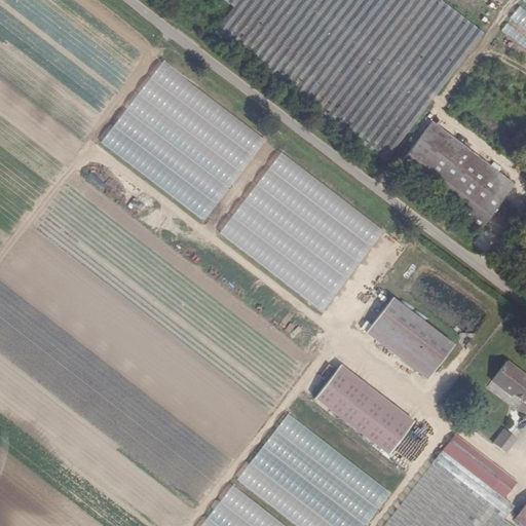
[(214,30),(382,159),(481,28),(444,0),(225,0),(232,5),(214,30)]
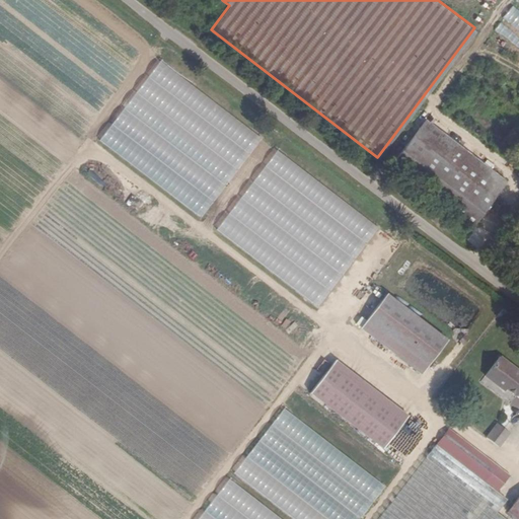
[(494,31),(518,50),(518,38),(500,23),(494,31)]
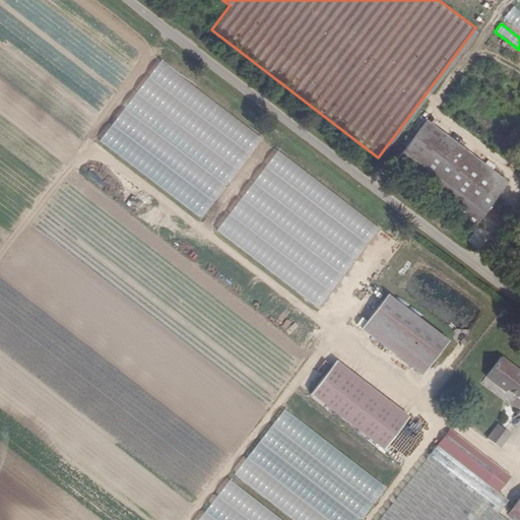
[(100,143),(204,218),(263,136),(158,61),(100,143)]
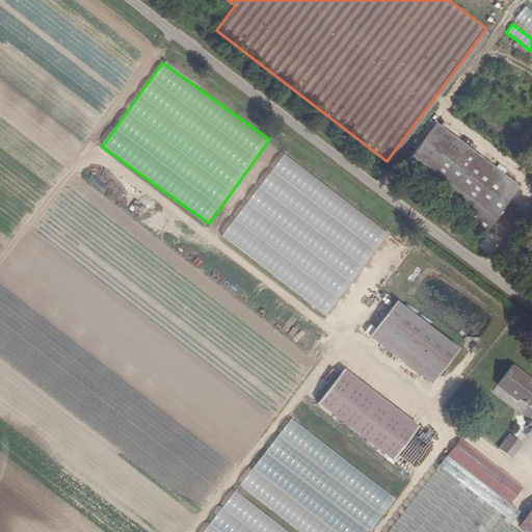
[(436,116),(424,132),(460,160),(474,144),(436,116)]
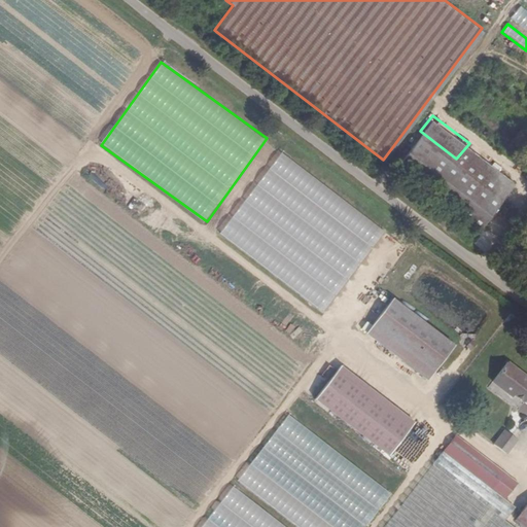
[(456,159),(420,131),(393,167),(477,232),(516,179),(469,143),(456,159)]
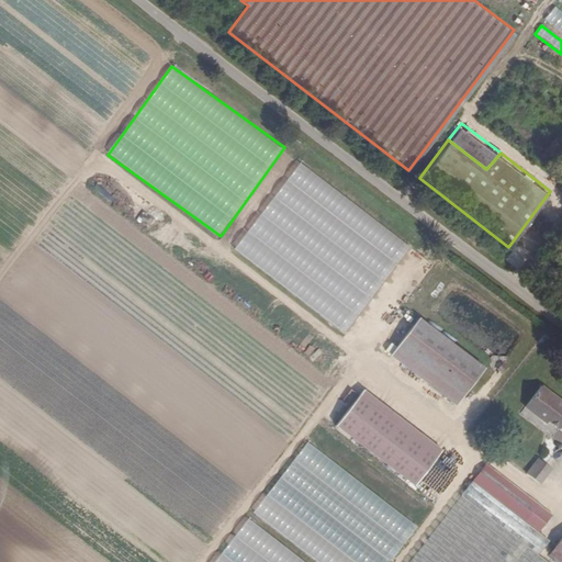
[(298,164),(234,253),(347,332),(411,243),(298,164)]
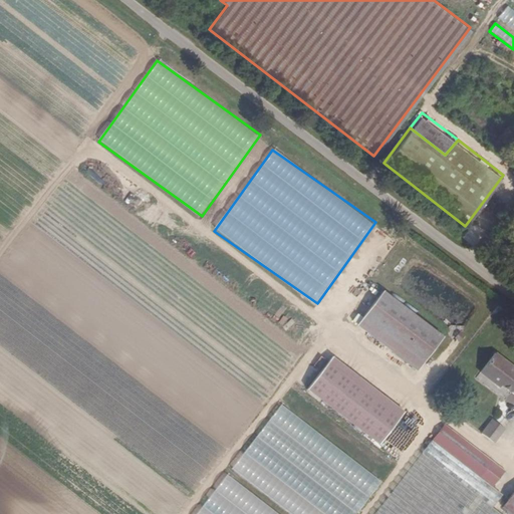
[(411,353),(421,361),(441,335),(380,290),(360,316),(391,338),(384,346),(405,361),(411,353)]
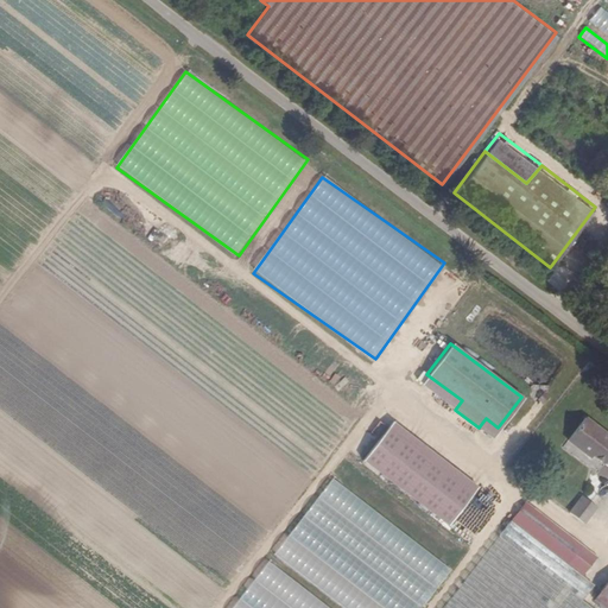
[(426,374),(419,384),(455,410),(462,400),(426,374)]
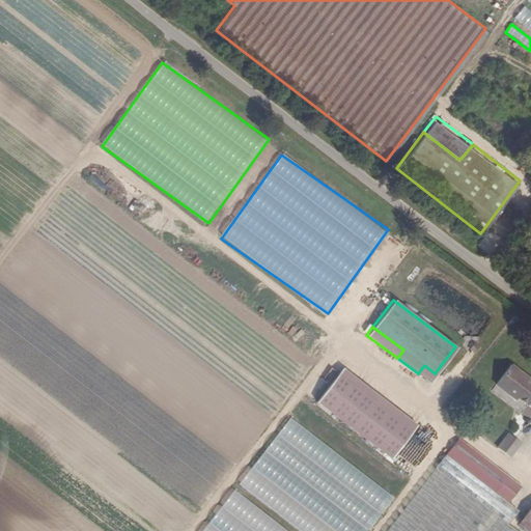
[(424,365),(418,373),(429,382),(435,373),(424,365)]
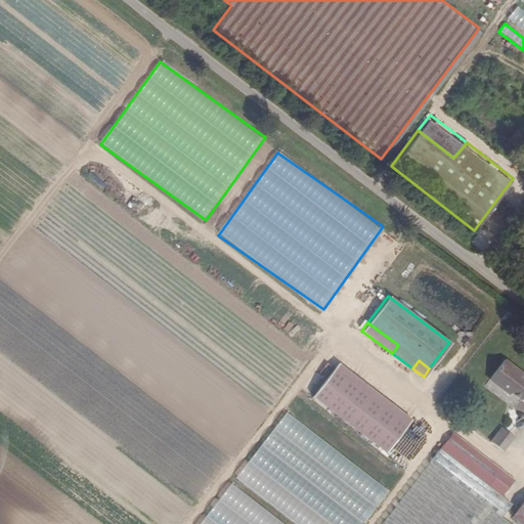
[(523,376),(504,360),(488,379),(508,394),(511,391),(523,401),(523,376)]
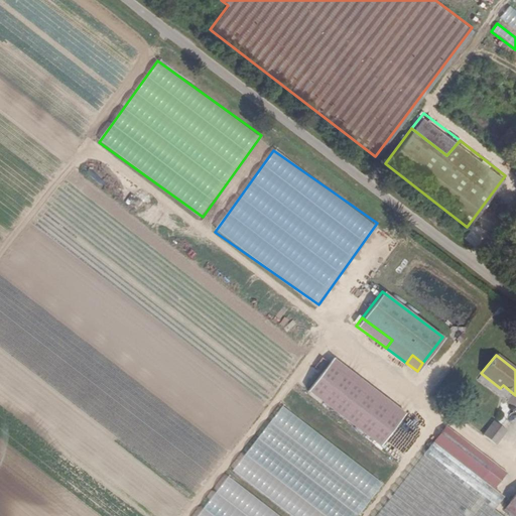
[(404,411),(331,357),(306,389),(379,444),(404,411)]
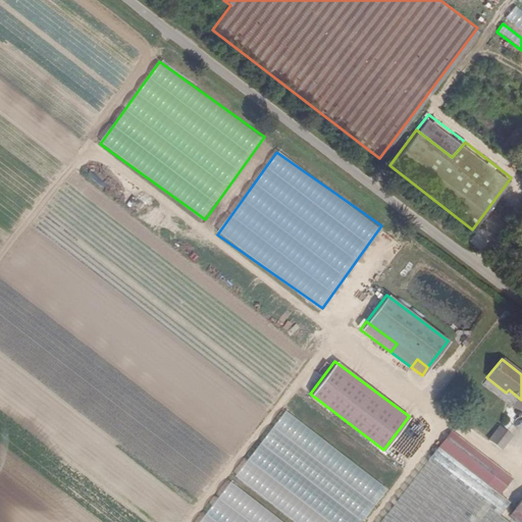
[(253,489),(249,497),(283,521),(361,521),(387,487),(283,412),(237,477),(253,489)]
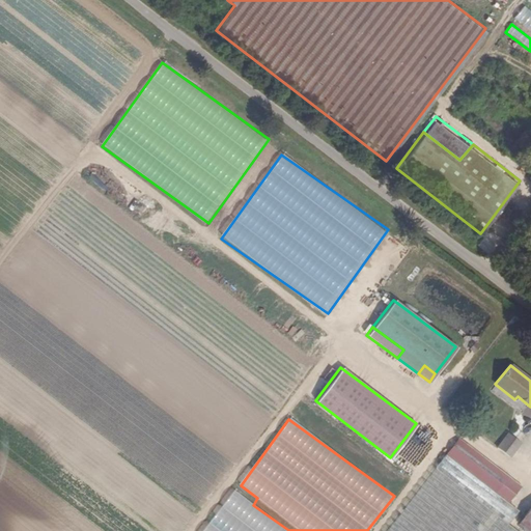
[(506,434),(496,446),(507,455),(518,442),(513,438),(506,434)]
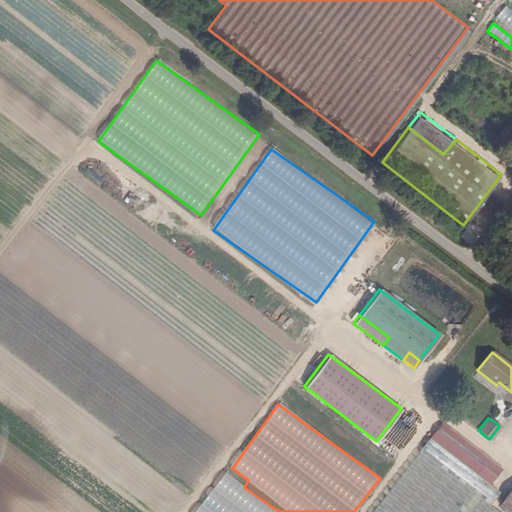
[(499,511),(479,496),(488,484),(478,476),(492,459),(441,422),(370,511),(499,511)]
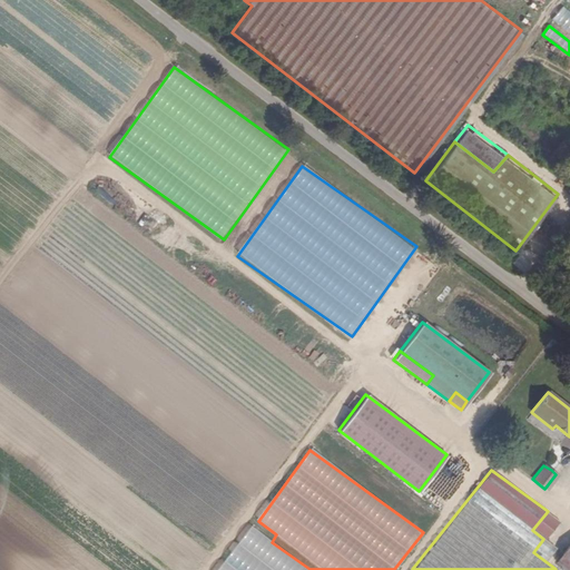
[(308,569),(249,528),(218,569),(308,569)]
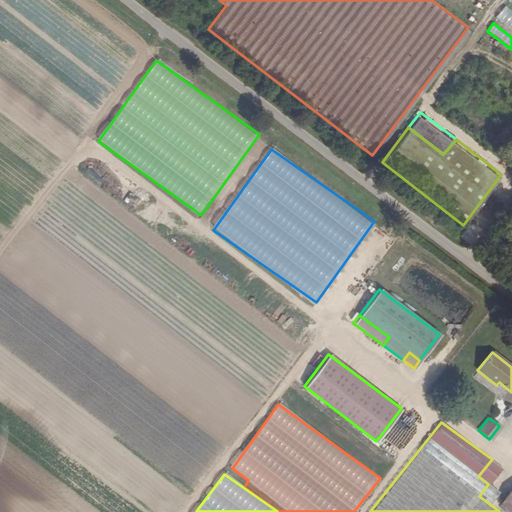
[(511,511),(511,486),(498,504),(509,511),(511,511)]
